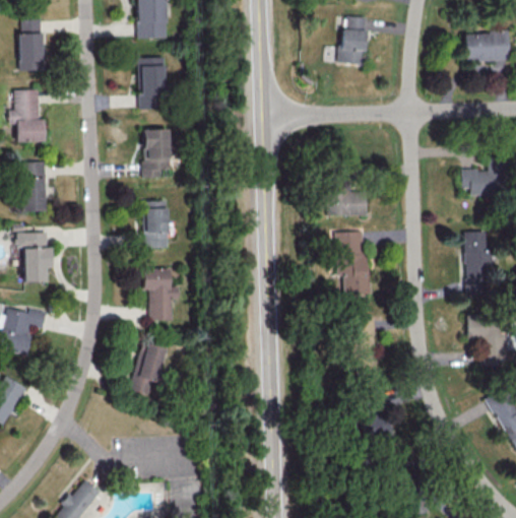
[(165,0),(136,0),(137,39),(166,39),(165,0)]
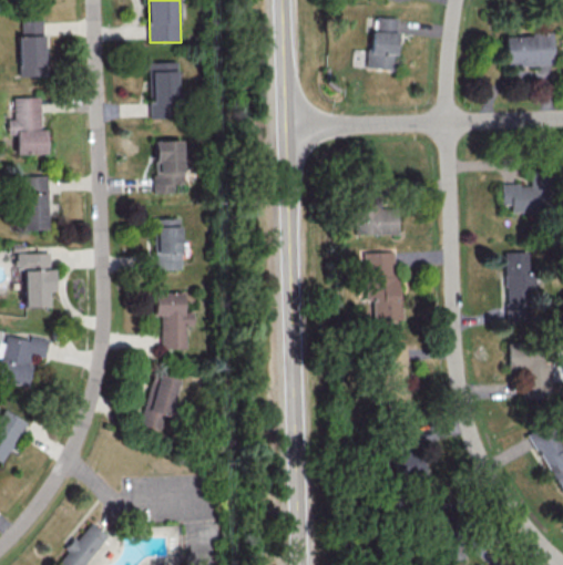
[(372,69),(397,70),(399,19),(375,18),(372,69)]
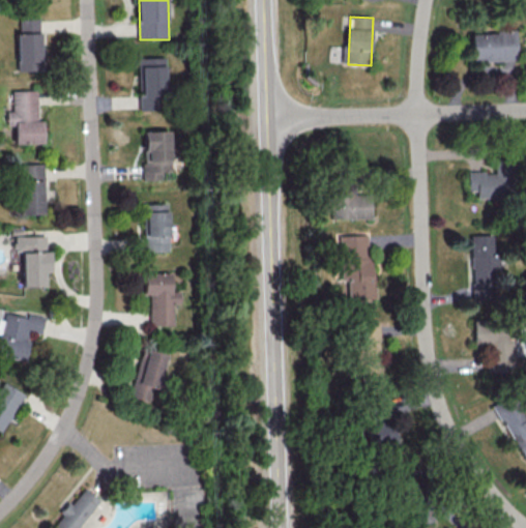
[(21,72),(45,72),(44,20),(20,21),(21,72)]
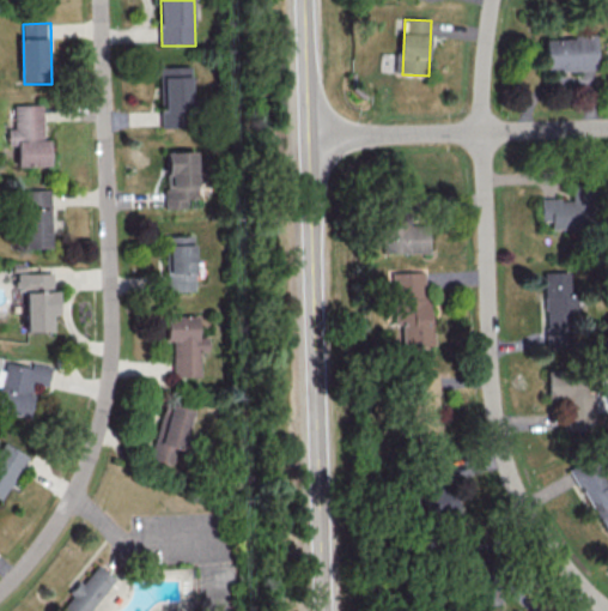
[(600,71),(600,38),(547,40),(547,72),(600,71)]
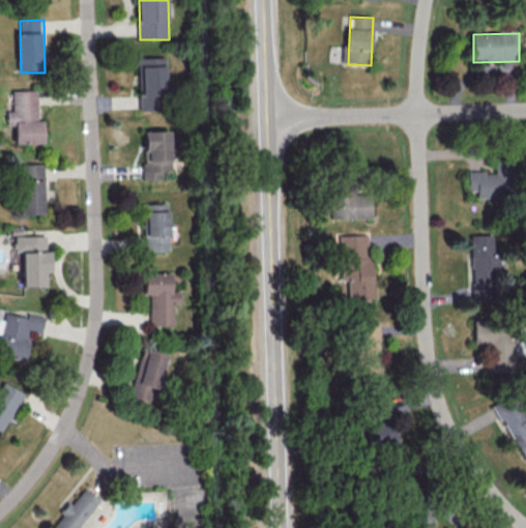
[(143,112),(161,112),(161,97),(168,97),(167,59),(142,59),(143,112)]
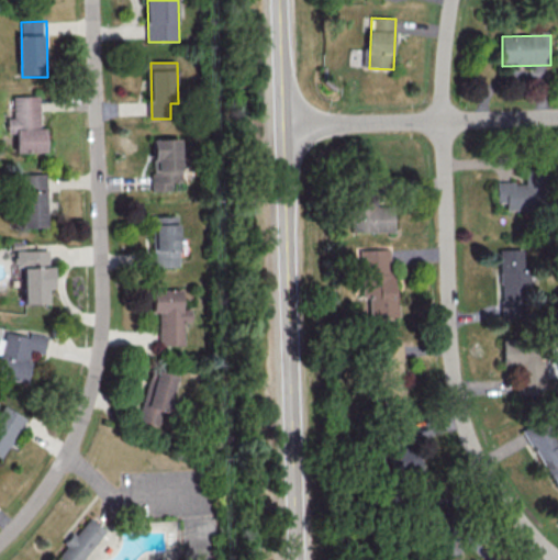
[(49,154),(48,130),(43,130),(42,97),(15,98),(17,119),(10,119),(11,134),(19,134),(20,154),(49,154)]
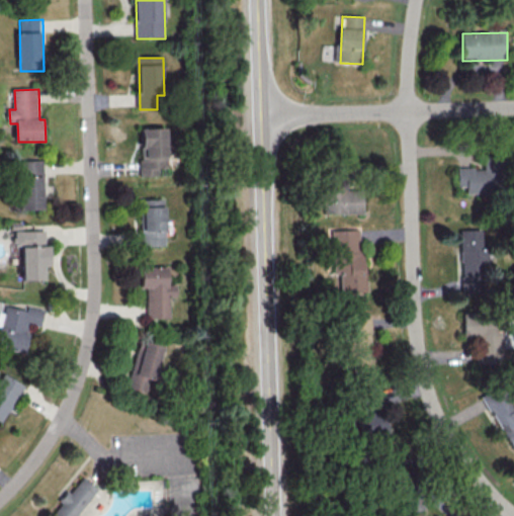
[(143,177),(161,177),(161,168),(170,167),(168,129),(142,130),(143,177)]
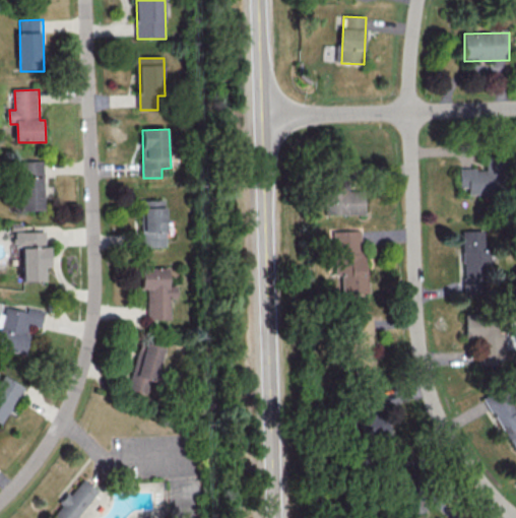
[(22,212),(46,211),(45,163),(21,164),(22,212)]
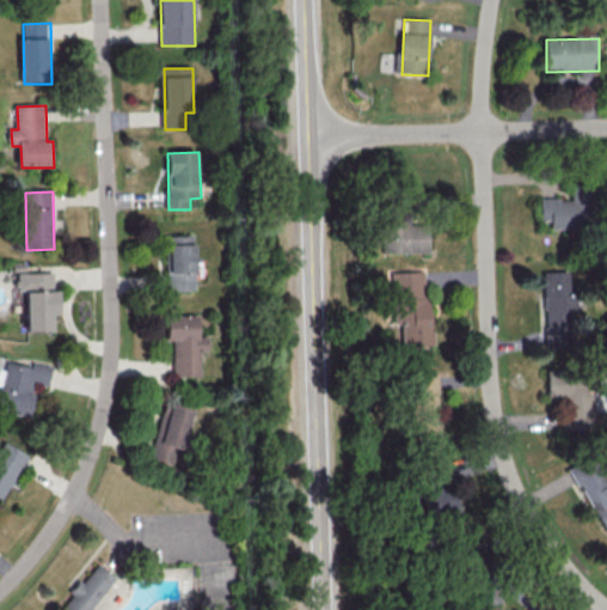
[(544,221),(553,221),(553,231),(589,230),(589,191),(575,191),(575,200),(543,201),(544,221)]
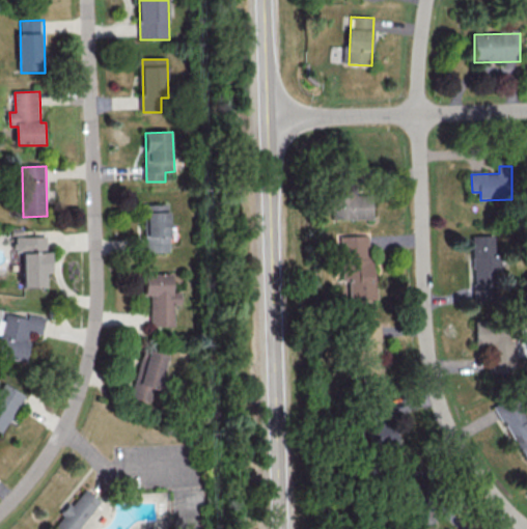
[(375,220),(375,199),(357,200),(356,184),(334,184),(335,221),(375,220)]
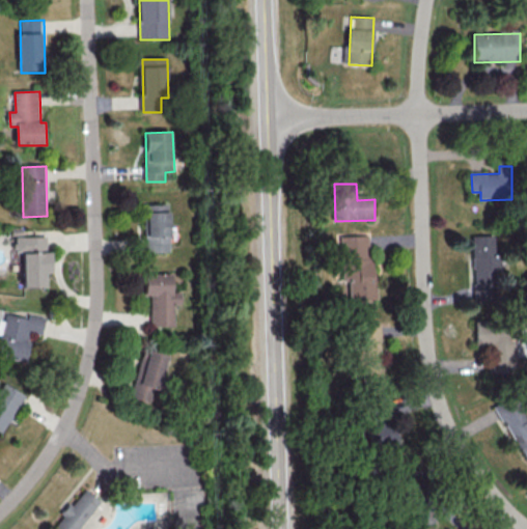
[(147,254),(171,253),(170,205),(146,206),(147,254)]
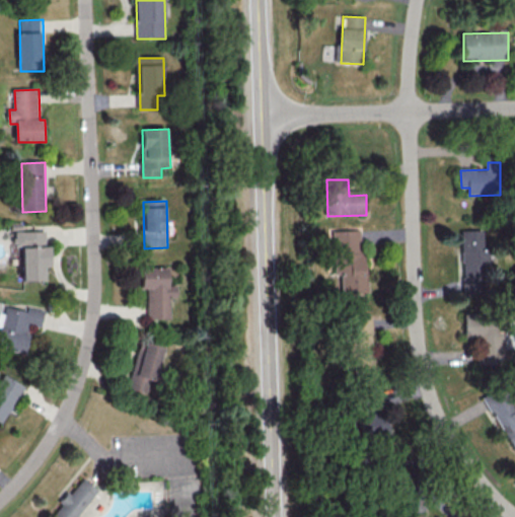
[(335,232),(337,276),(344,276),(344,295),(367,295),(365,231),(335,232)]
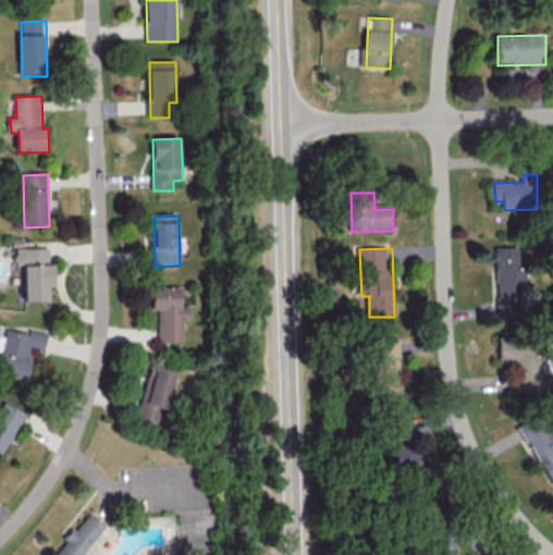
[(499,249),(500,319),(527,319),(526,248),(499,249)]
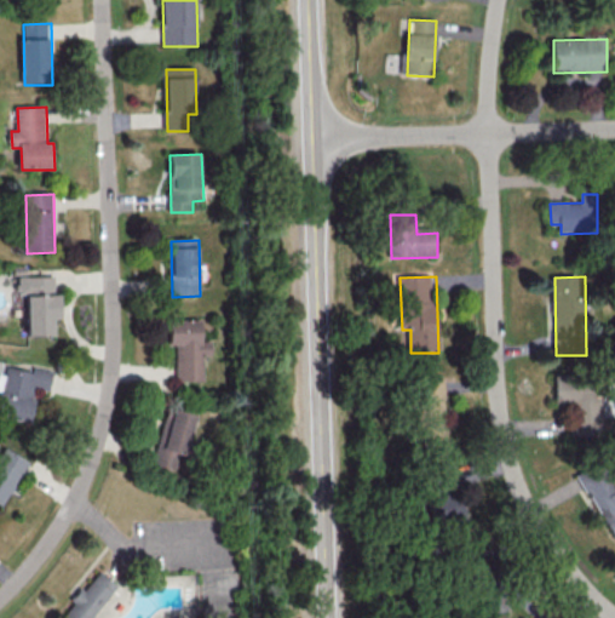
[(56,278),(19,278),(19,296),(28,296),(29,337),(55,337),(55,320),(62,320),(61,295),(56,295),(56,278)]
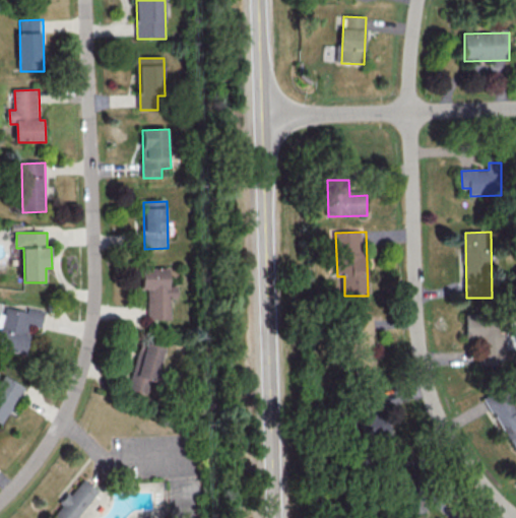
[(143,270),(143,290),(149,290),(149,321),(173,320),(172,300),(179,300),(178,287),(170,287),(170,269),(143,270)]
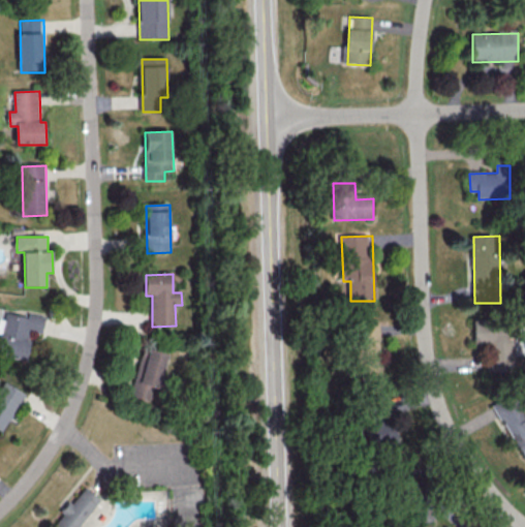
[(0,339),(0,354),(26,361),(32,332),(43,335),(47,318),(30,314),(29,318),(7,314),(6,321),(4,321),(0,339)]
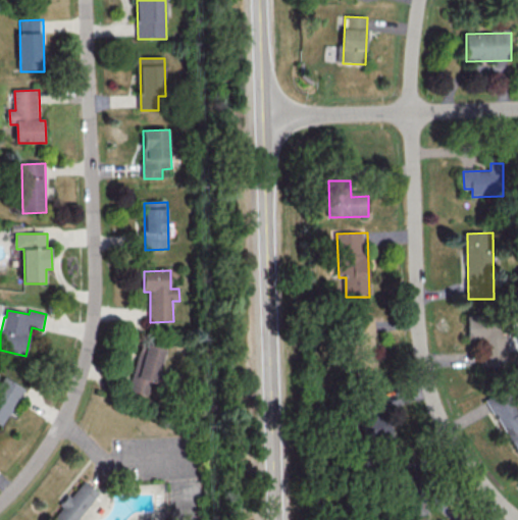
[(469,342),(482,342),(482,369),(508,369),(509,318),(470,317),(469,342)]
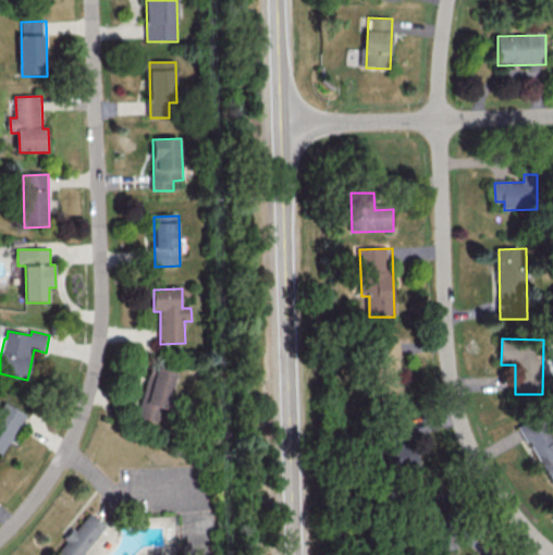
[(382,405),(404,404),(402,342),(380,343),(382,405)]
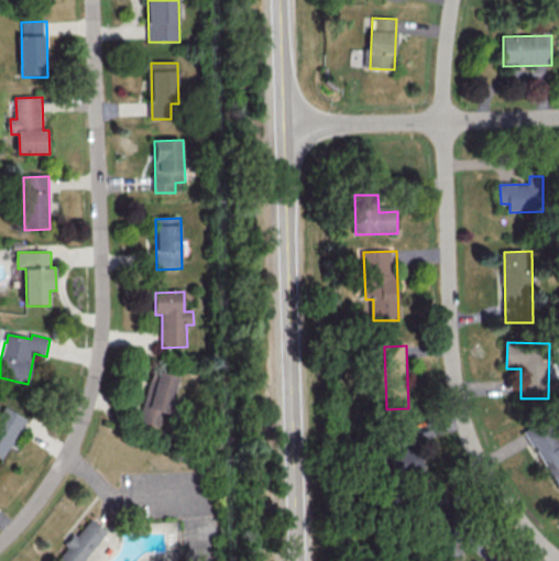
[(142,425),(168,429),(177,377),(151,373),(142,425)]
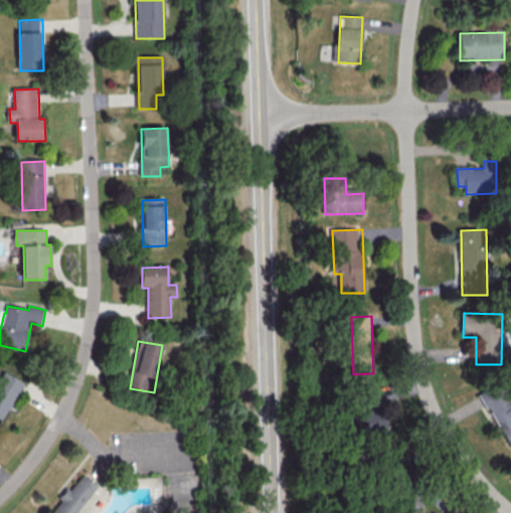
[(23,382),(3,372),(0,378),(0,419),(5,422),(23,382)]
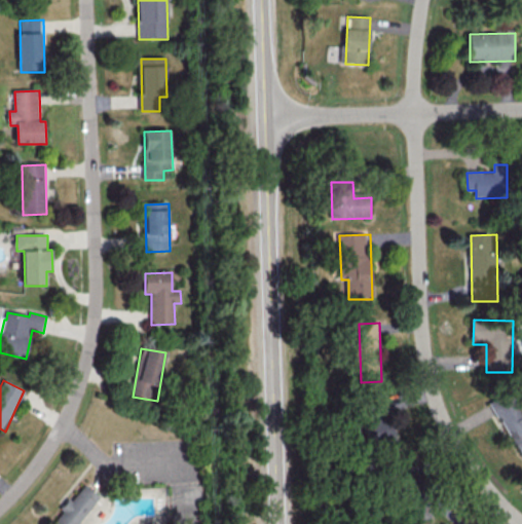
[(521,407),(515,393),(494,402),(521,457),(521,407)]
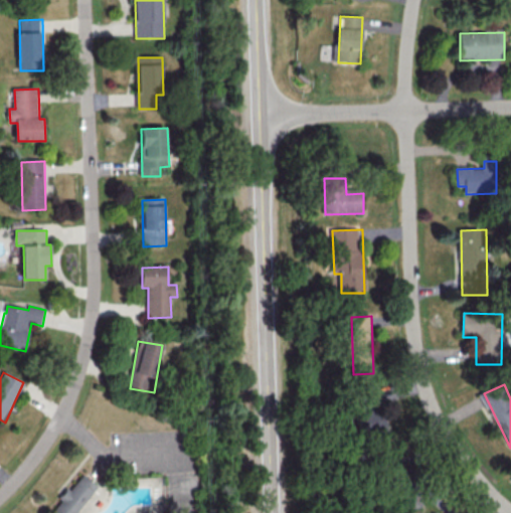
[(357,415),(363,438),(386,431),(380,408),(357,415)]
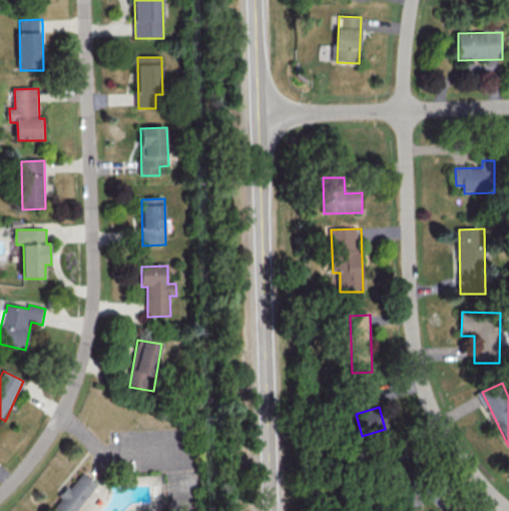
[(62,499),(63,500),(54,510),(78,510),(98,486),(83,473),(62,499)]
